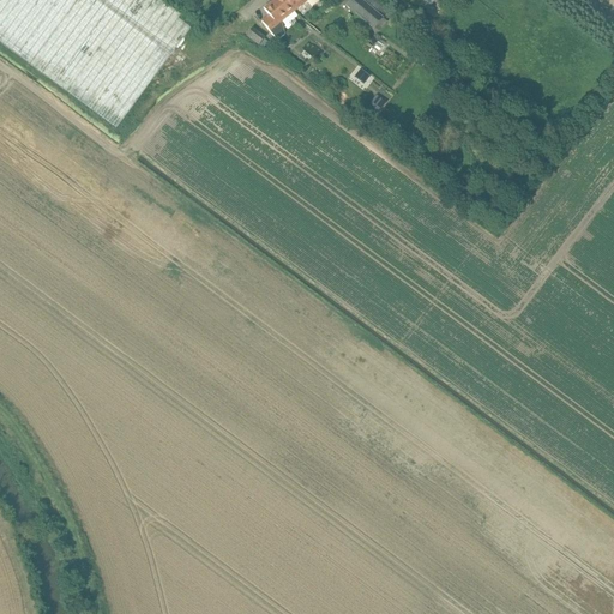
[(0,0),(0,43),(116,130),(191,29),(179,19),(181,16),(160,0),(0,0)]
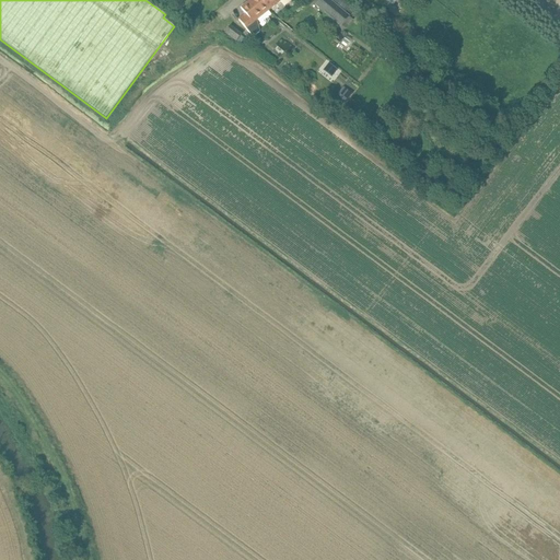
[(269,11),(260,0),(251,0),(241,8),(245,13),(238,20),(253,37),(260,32),(257,21),(269,11)]
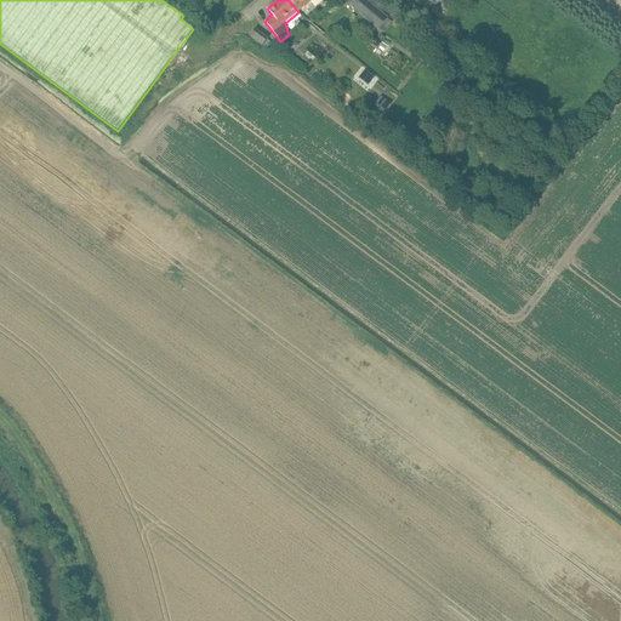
[(289,0),(298,12),(312,3),(315,7),(323,0),(289,0)]
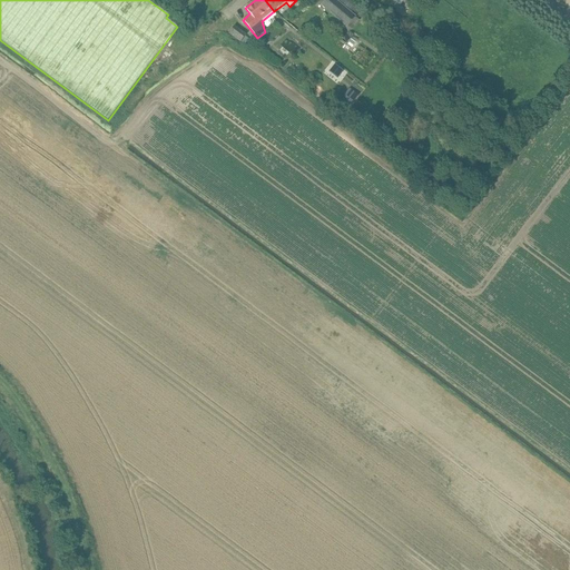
[(327,0),(323,6),(343,23),(351,30),(359,21),(355,18),(362,10),(350,0),(327,0)]
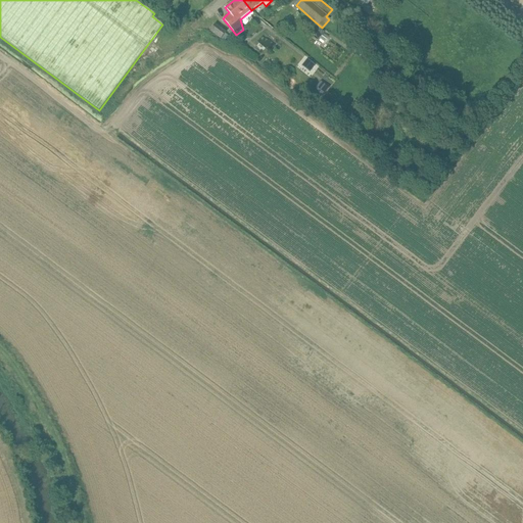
[(210,31),(221,39),(226,33),(215,25),(210,31)]
